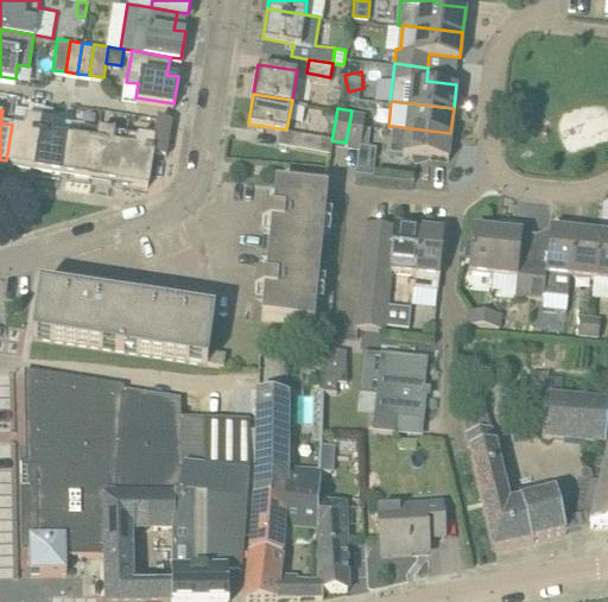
[(346,143),(360,144),(366,113),(352,111),(346,143)]
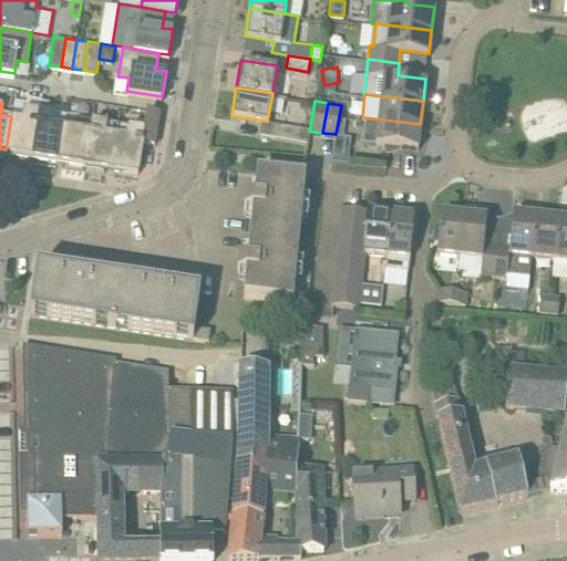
[(32,154),(39,110),(22,106),(21,118),(11,116),(6,149),(32,154)]
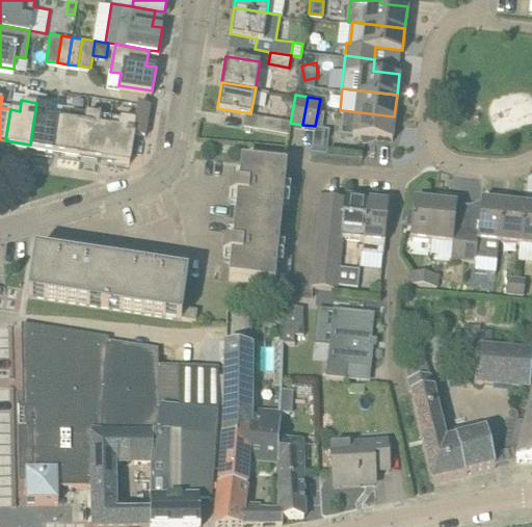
[(145,132),(150,103),(137,101),(134,119),(121,116),(120,127),(109,125),(104,156),(129,160),(134,130),(145,132)]
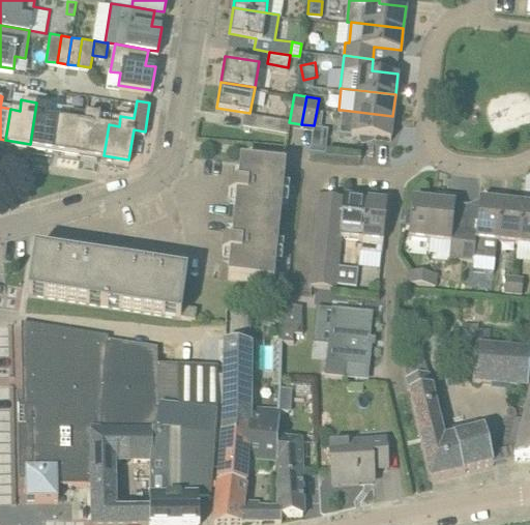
[(55,148),(60,117),(50,115),(51,105),(36,103),(30,144),(55,148)]
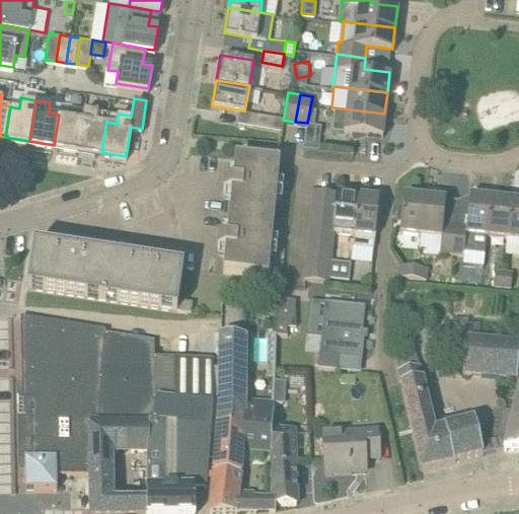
[(78,149),(84,108),(69,105),(67,116),(59,115),(54,145),(78,149)]
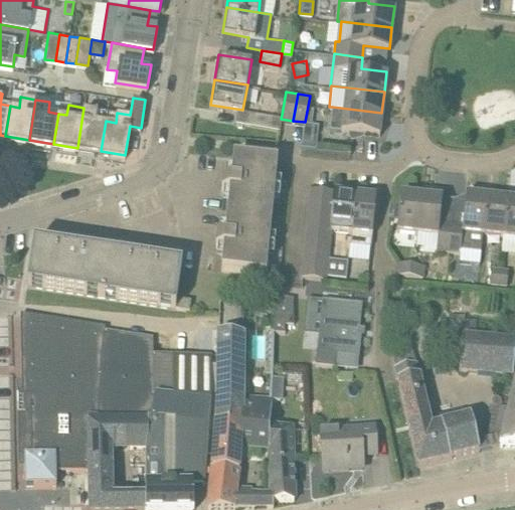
[(379,133),(381,113),(332,107),(329,127),(341,129),(379,133)]
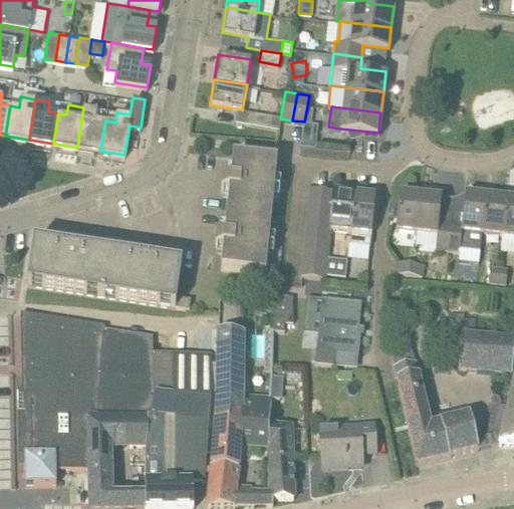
[(100,151),(105,120),(95,119),(96,109),(83,107),(77,148),(100,151)]
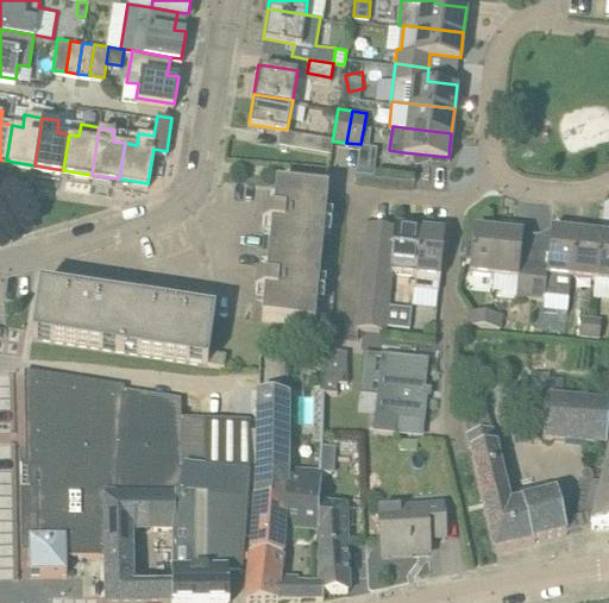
[(332,140),(333,136),(297,130),(295,144),(331,150),(332,140)]
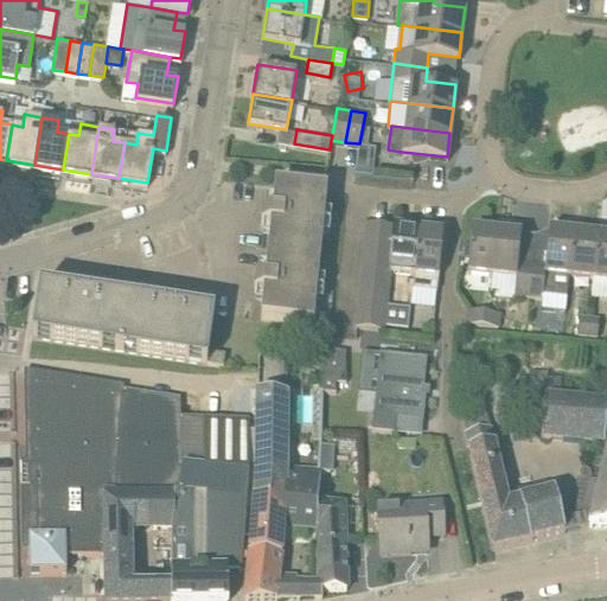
[(443,160),(420,161),(421,180),(445,179),(443,160)]
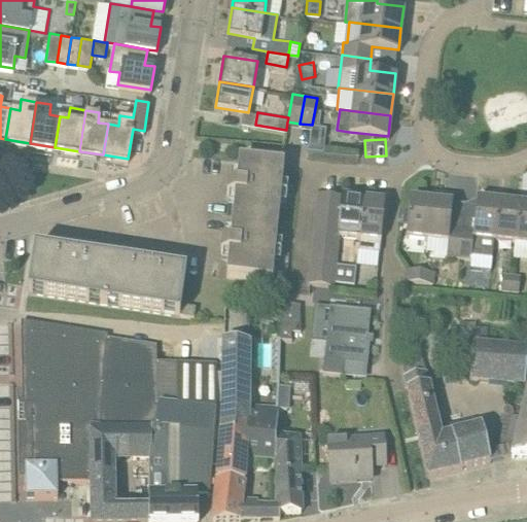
[(277,220),(283,162),(238,157),(236,180),(227,180),(226,192),(235,193),(230,238),(221,238),(220,249),(229,250),(226,274),(272,278),(275,249),(283,249),(286,221),(277,220)]
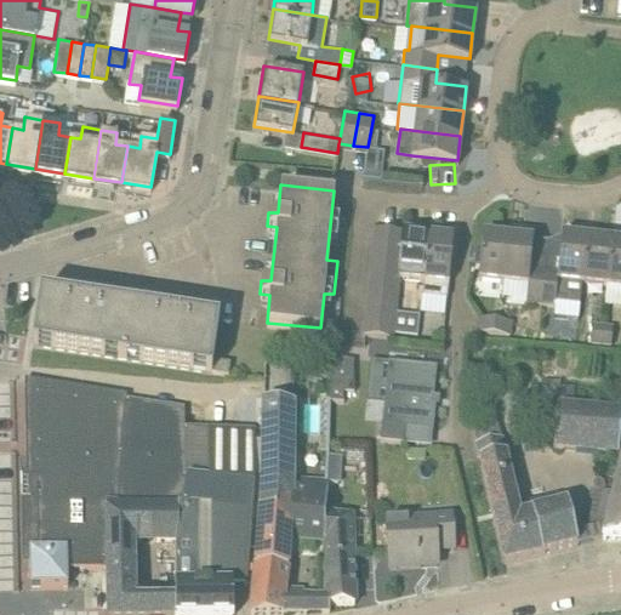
[(402,243),(403,228),(374,226),(372,240),(402,243)]
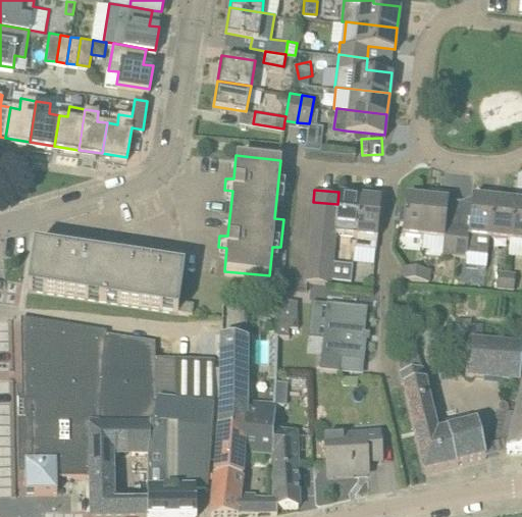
[(359,194),(358,194),(338,192),(337,204),(336,216),(334,228),(334,230),(355,233),(359,194)]
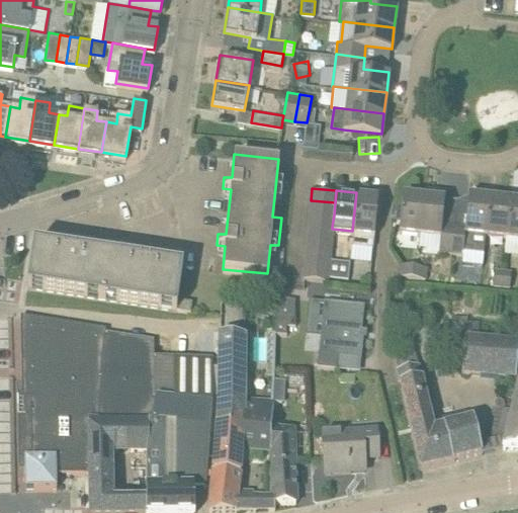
[(419,232),(423,193),(403,191),(399,230),(419,232)]
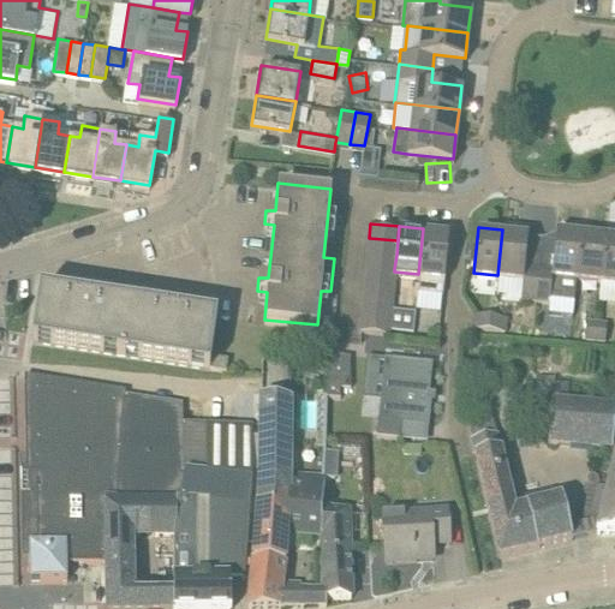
[(418,274),(417,288),(442,292),(448,231),(423,228),(418,274)]
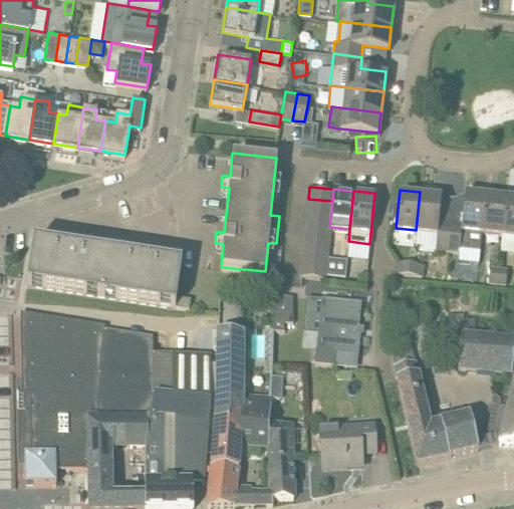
[(479,248),(481,230),(484,193),(465,191),(461,222),(450,221),(447,248),(459,249),(459,246),(479,248)]
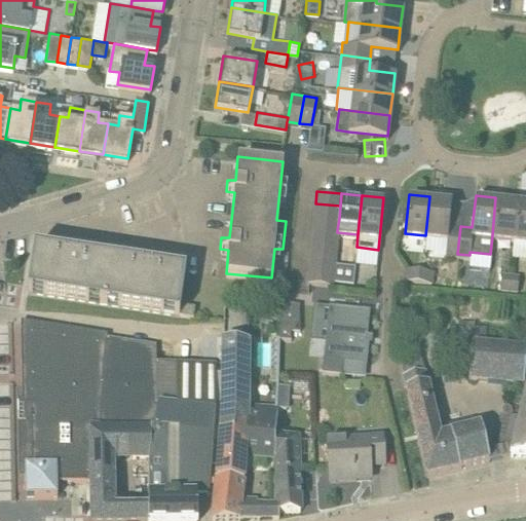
[(448,225),(451,198),(429,196),(425,235),(447,237),(445,253),(457,254),(460,226),(448,225)]
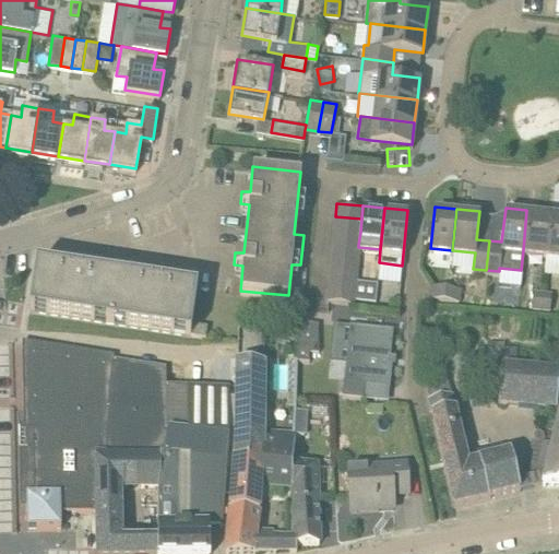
[(546,252),(550,212),(526,210),(523,250),(546,252)]
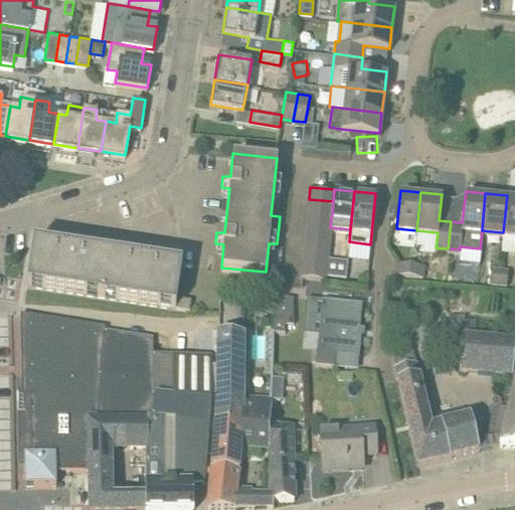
[(514,195),(507,195),(503,232),(514,233),(514,195)]
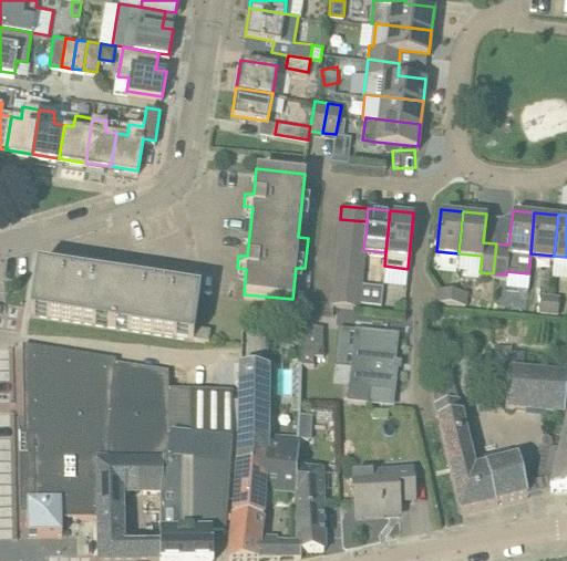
[(366,235),(367,221),(340,219),(339,231),(366,235)]
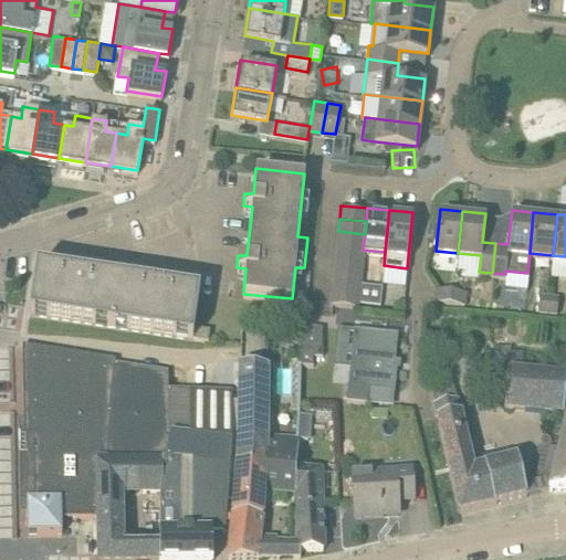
[(337,244),(363,247),(365,234),(338,231),(337,244)]
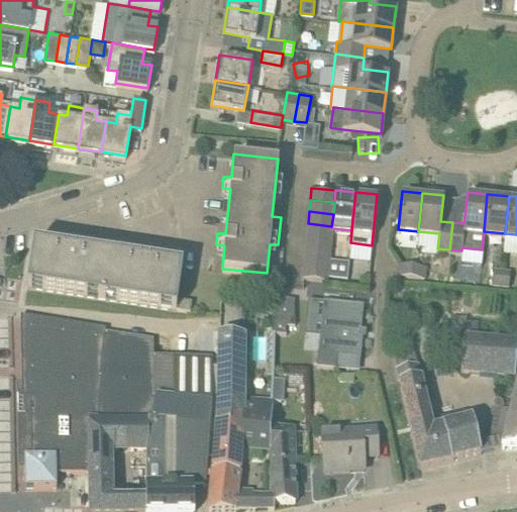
[(306,235),(330,238),(331,228),(331,226),(308,223),(306,235)]
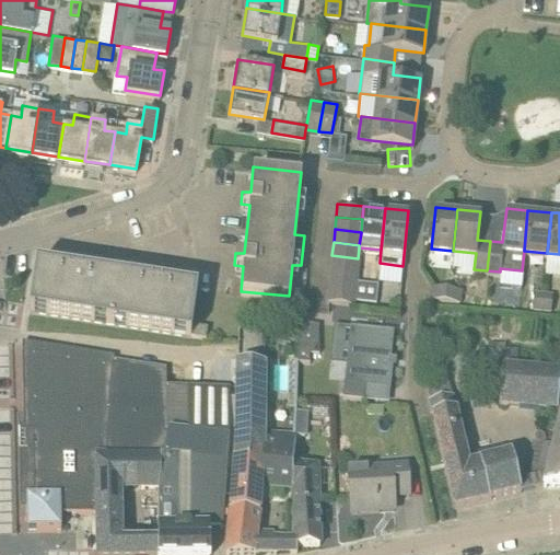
[(357,273),(358,258),(331,255),(330,270),(357,273)]
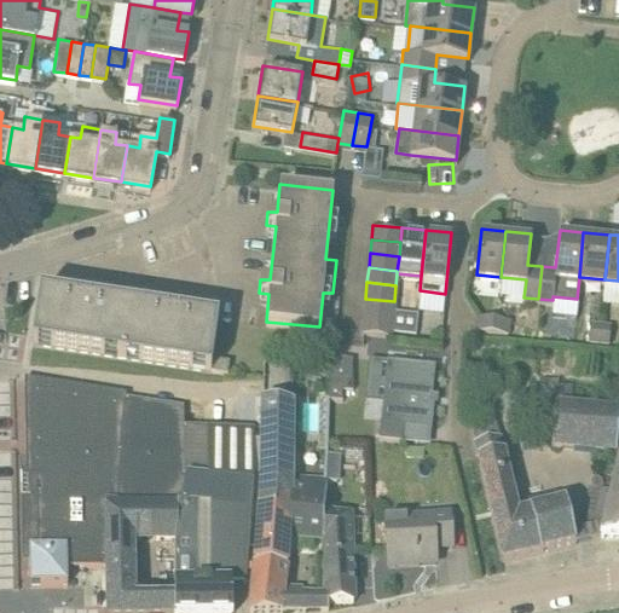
[(210,368),(213,356),(218,316),(40,289),(32,341),(80,348),(210,368)]
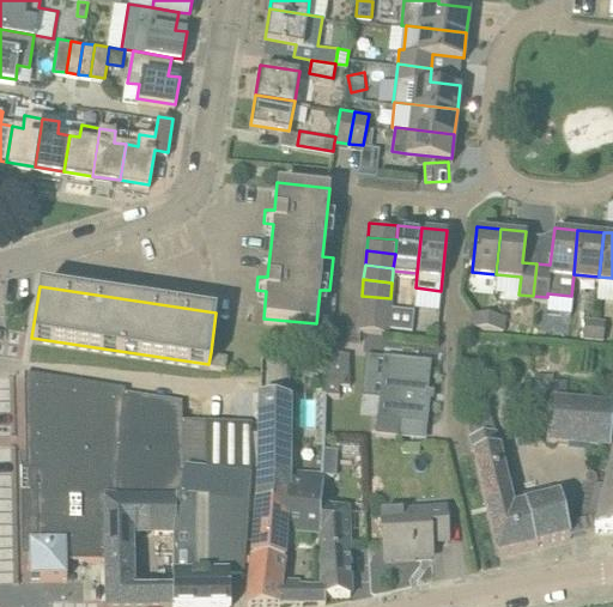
[(388,314),(390,298),(362,296),(360,310),(388,314)]
